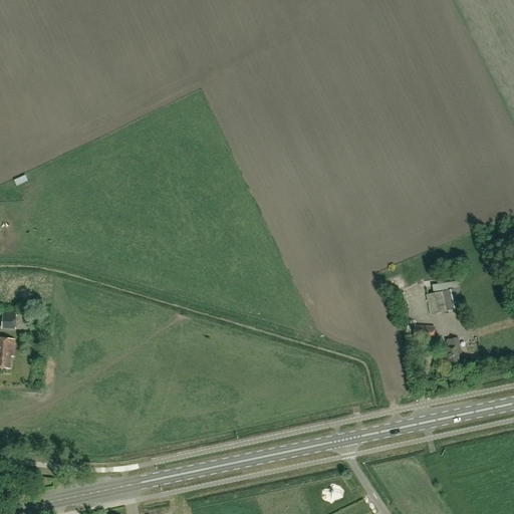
[(431,315),(463,308),(459,288),(426,295),(431,315)]
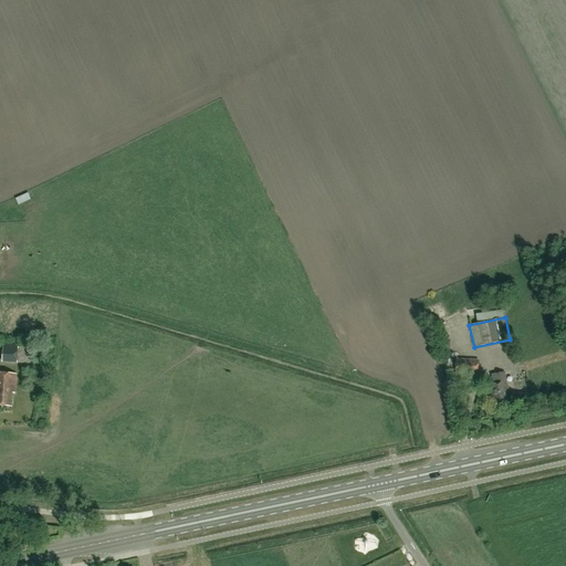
[(561,346),(565,344),(565,337),(562,326),(554,329),(561,346)]
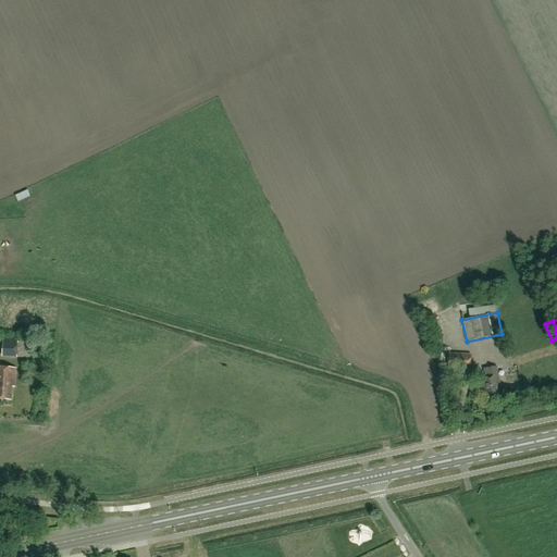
[(29,358),(31,341),(3,339),(2,357),(29,358)]
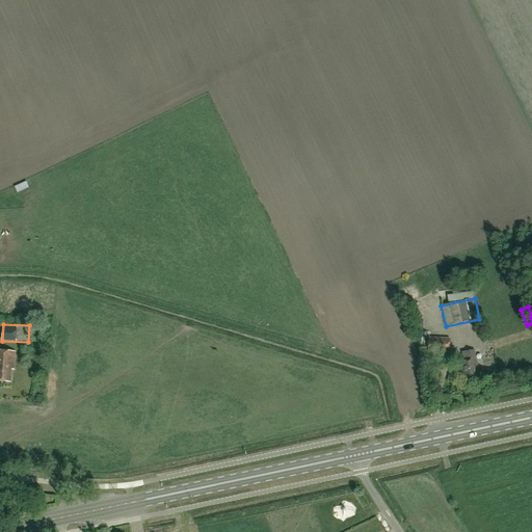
[(449,353),(450,339),(429,338),(428,352),(449,353)]
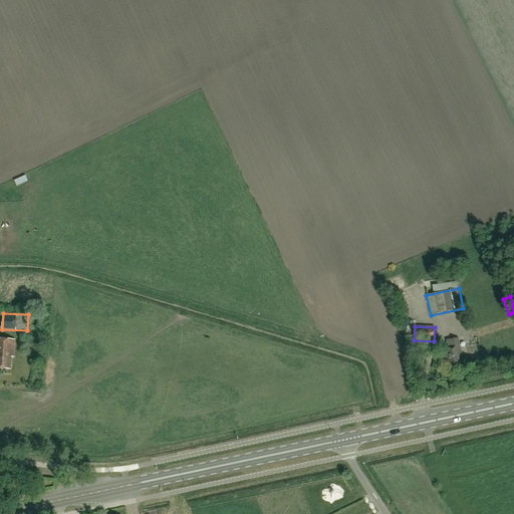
[(14,357),(15,339),(0,338),(0,368),(11,369),(11,357),(14,357)]
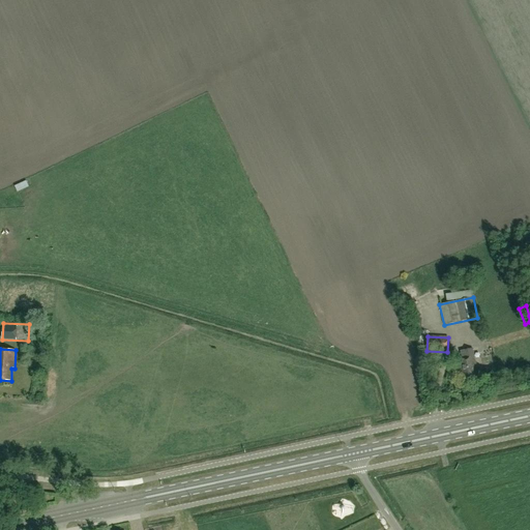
[(462,380),(478,376),(473,349),(461,351),(463,360),(458,361),(462,380)]
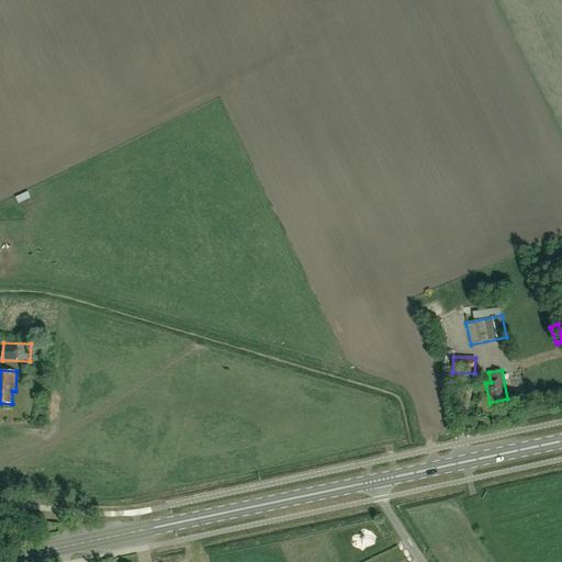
All buildings are outlined.
